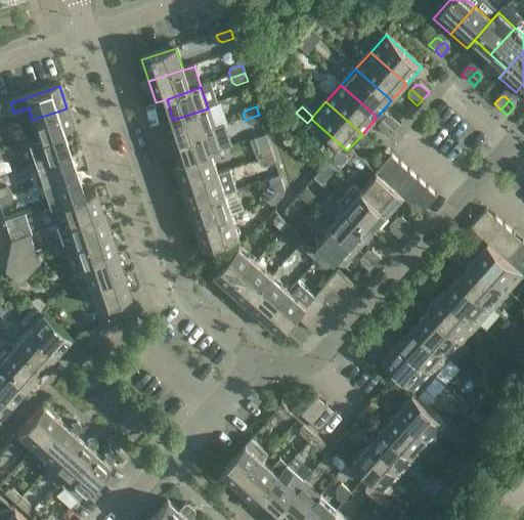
[(67,109),(32,120),(39,139),(39,140),(62,133),(74,129),(67,109)]
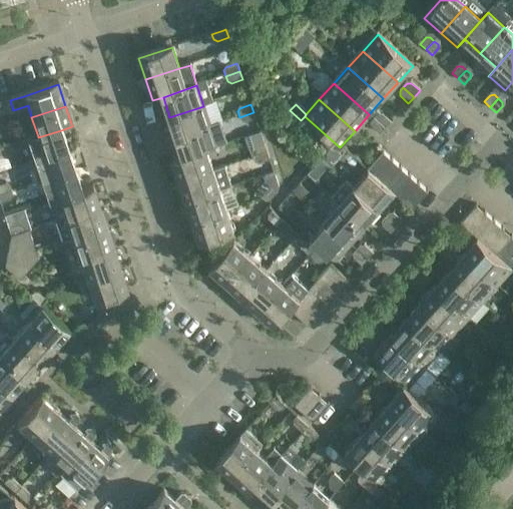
[(203,106),(169,117),(176,137),(210,126),(203,106)]
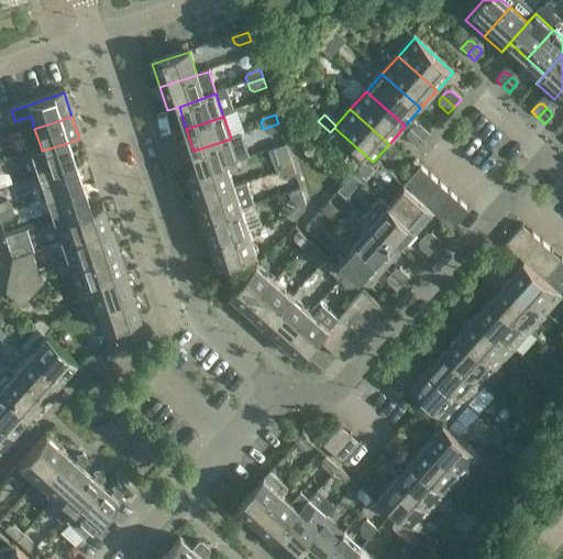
[(268,136),(280,132),(278,123),(263,129),(264,134),(268,136)]
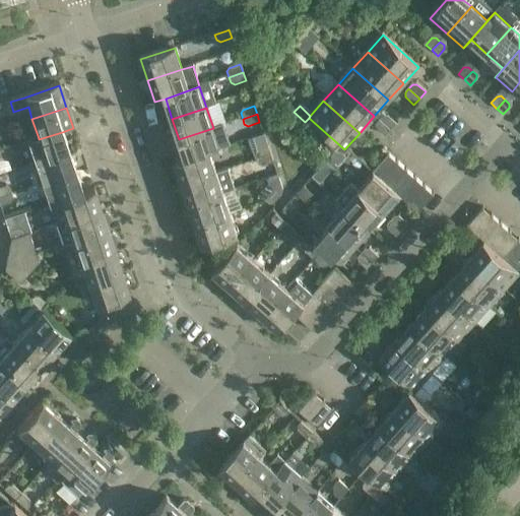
[(390,131),(396,125),(387,117),(383,117),(379,121),(390,131)]
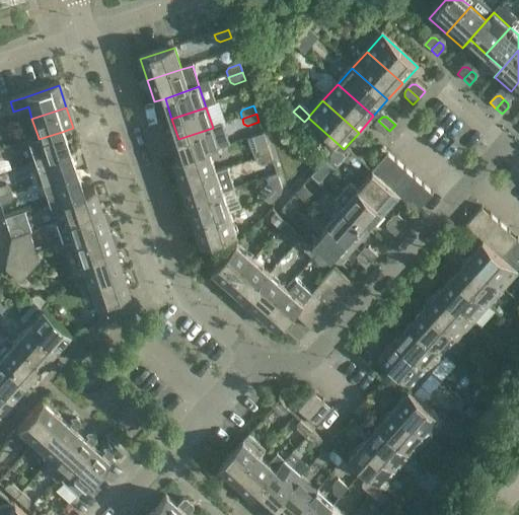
[(389,131),(378,121),(375,125),(375,129),(384,137),(389,131)]
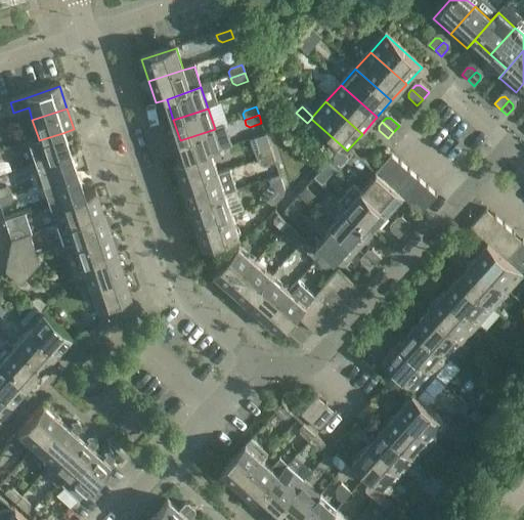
[(180,140),(187,161),(187,162),(211,154),(211,155),(222,150),(215,129),(180,140)]
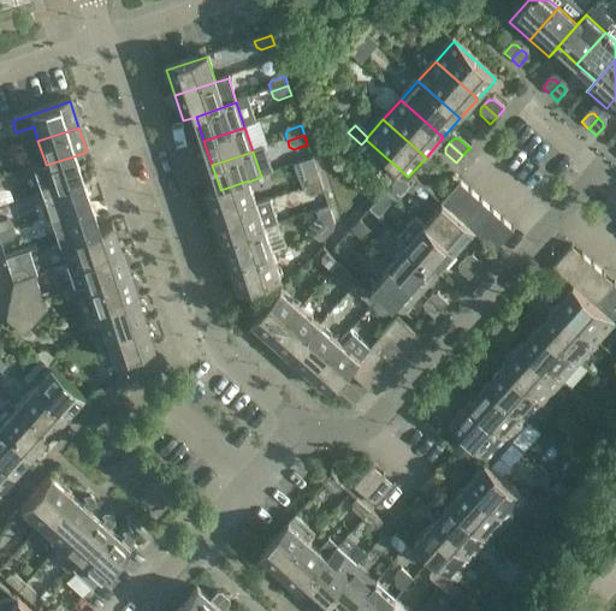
[(46,165),(46,164),(33,168),(41,194),(82,181),(73,156),(46,165)]
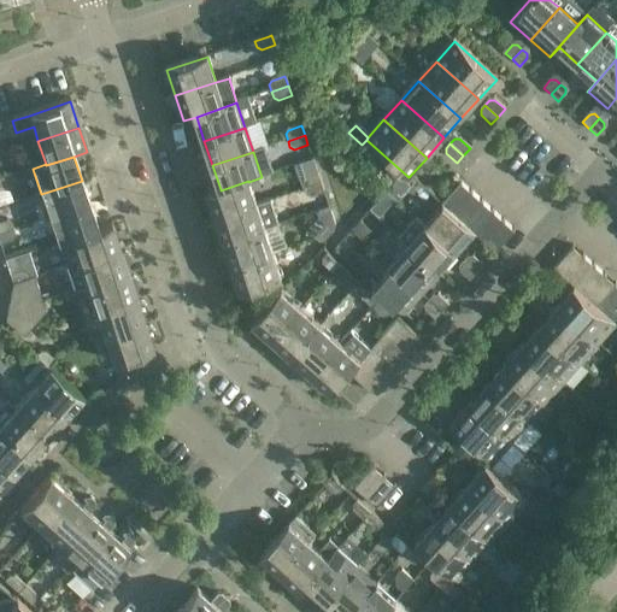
[(304,190),(321,184),(317,175),(304,180),(303,184),(304,190)]
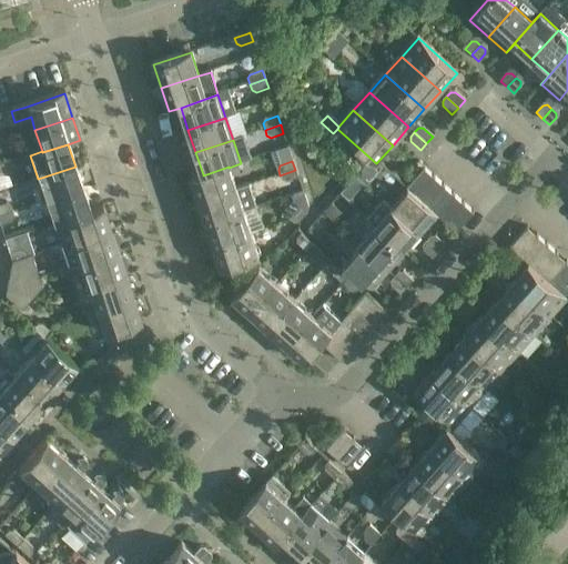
[(46,202),(83,190),(75,167),(38,179),(28,182),(31,193),(41,190),(46,202)]
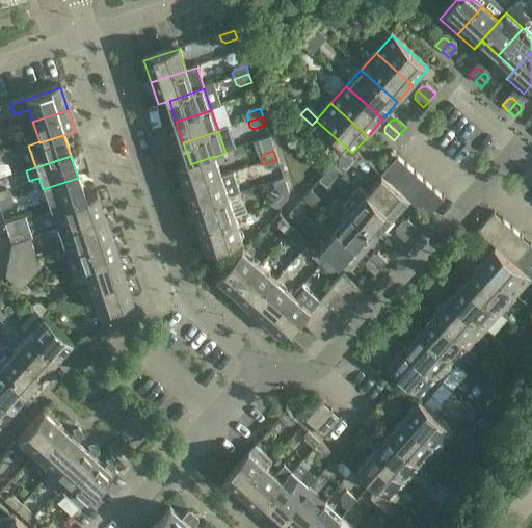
[(190,164),(190,163),(179,167),(186,189),(221,178),(214,157),(214,156),(190,164)]
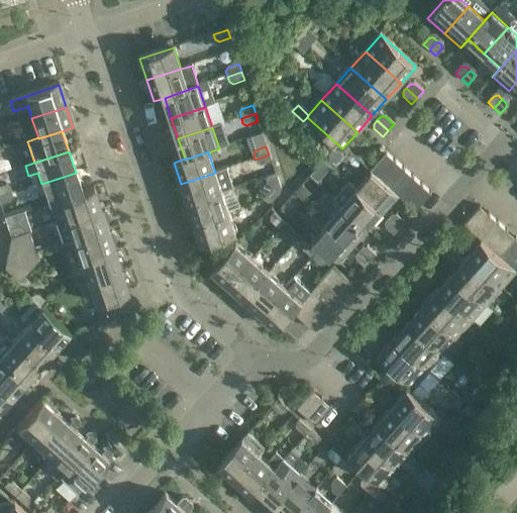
[(261,167),(272,163),(269,155),(254,160),(256,165),(261,167)]
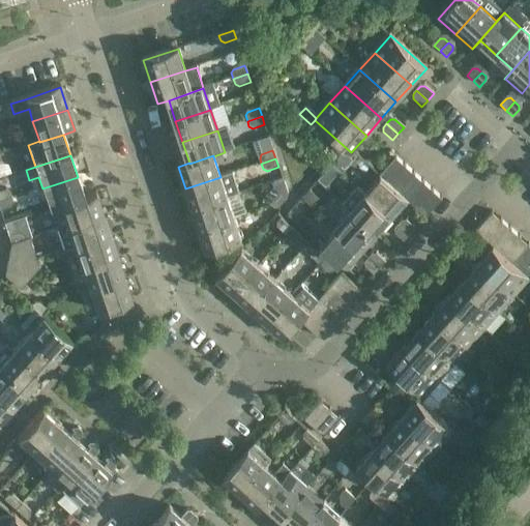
[(379,177),(380,179),(388,185),(405,168),(395,158),(379,177)]
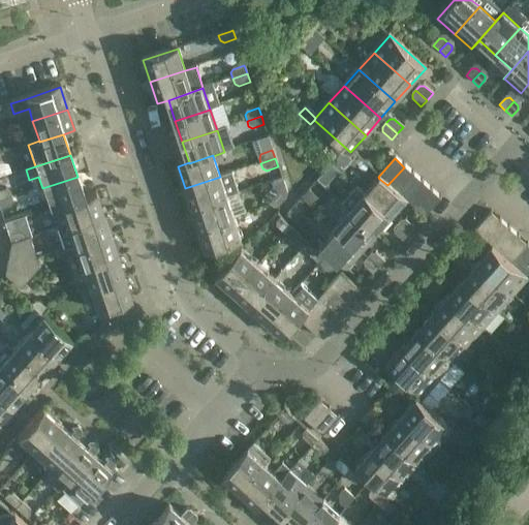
[(404,167),(387,185),(397,193),(413,176),(404,167)]
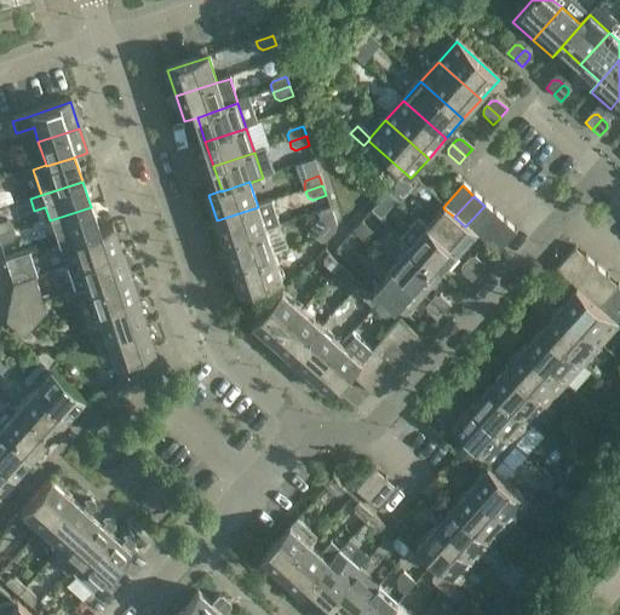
[(258,207),(217,220),(225,245),(265,231),(279,228),(270,202),(258,207)]
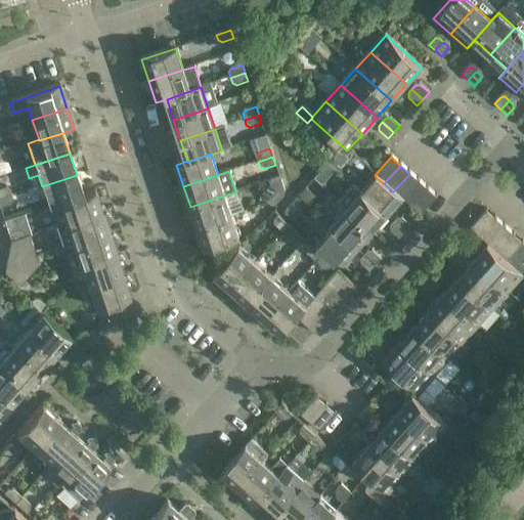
[(409,174),(393,191),(402,201),(419,182),(409,174)]
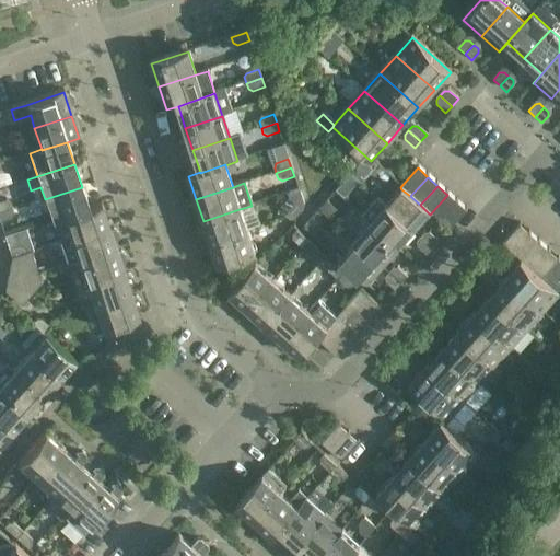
[(82,187),(45,199),(54,221),(90,209),(82,187)]
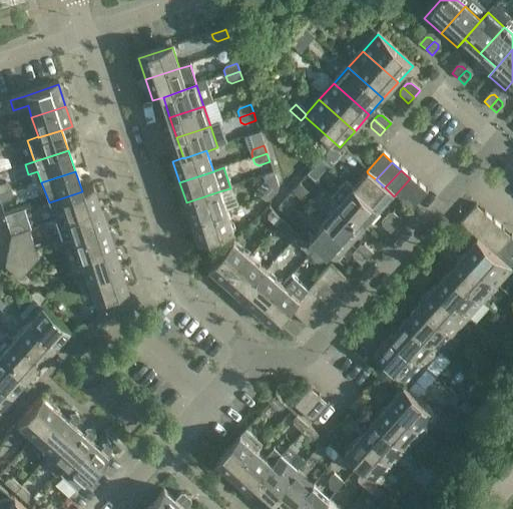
[(368,173),(354,189),(380,213),(395,196),(394,196),(385,187),(376,179),(368,173)]
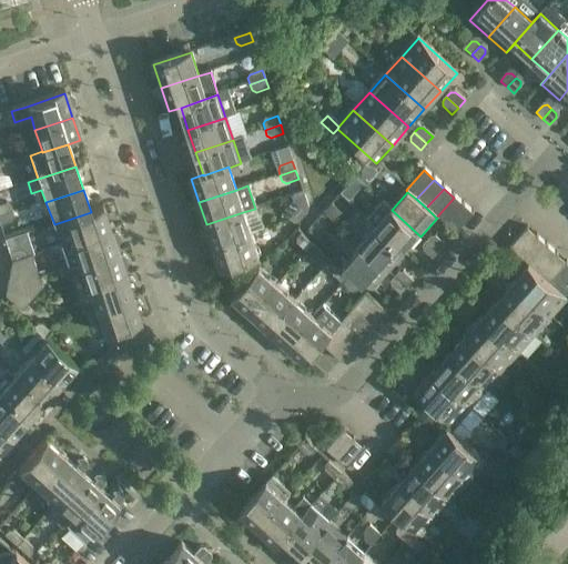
[(454,198),(436,218),(437,218),(446,227),(464,207),(454,198)]
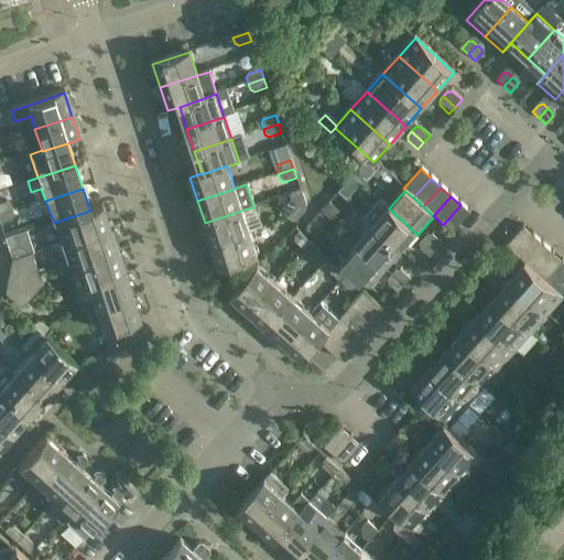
[(288,219),(299,207),(292,201),(283,211),(283,215),(288,219)]
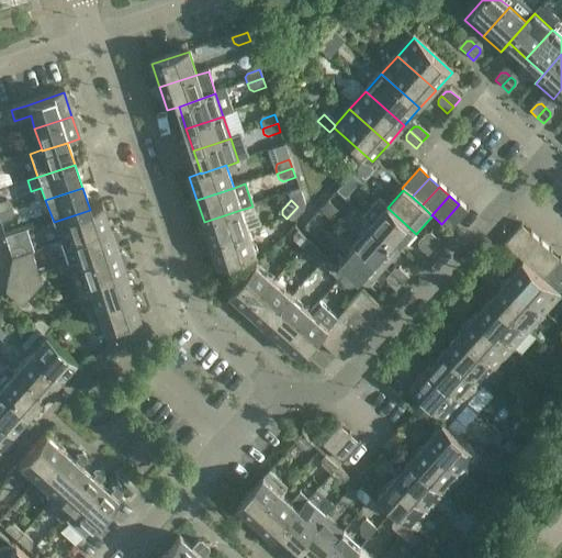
[(6,203),(0,204),(0,214),(12,211),(10,205),(6,203)]
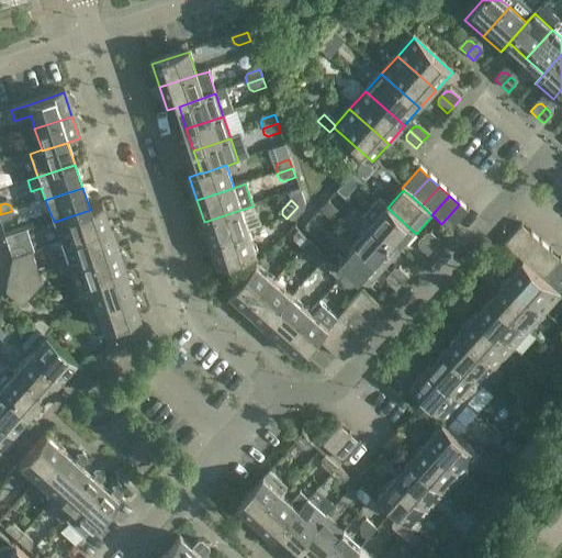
[(459,204),(441,224),(451,232),(468,212),(459,204)]
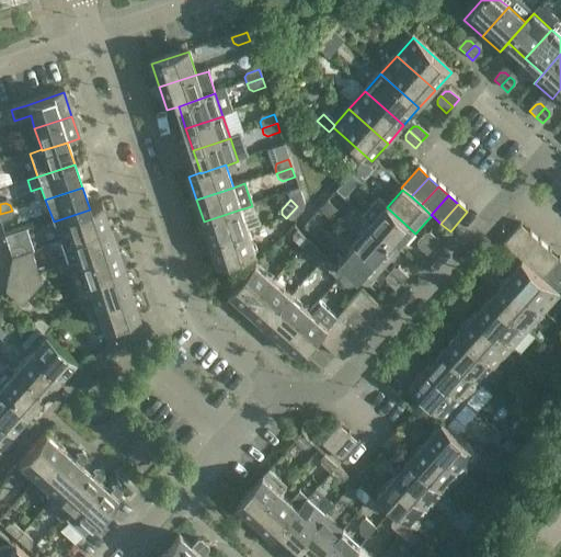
[(60,243),(109,228),(101,205),(90,209),(54,222),(60,243)]
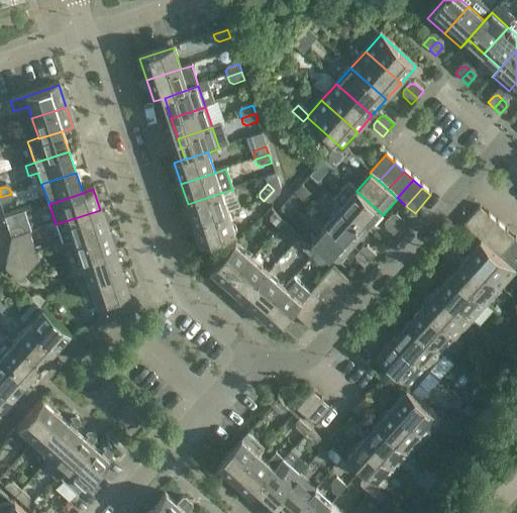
[(272,204),(280,195),(274,190),(264,201),(268,204),(272,204)]
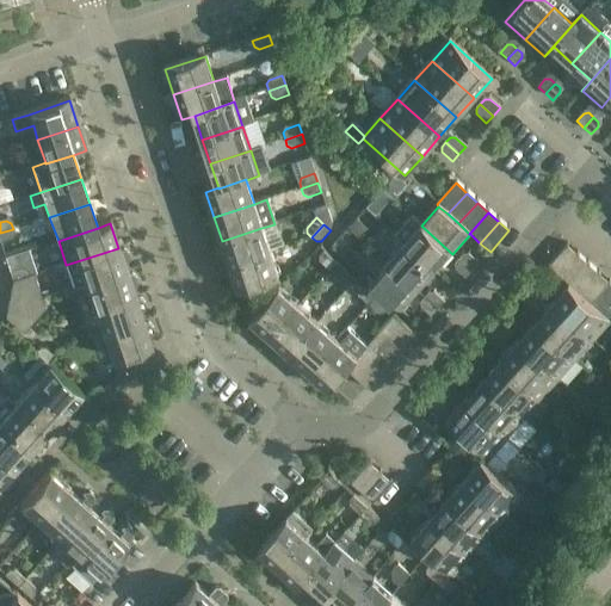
[(421,226),(403,245),(436,273),(452,254),(421,226)]
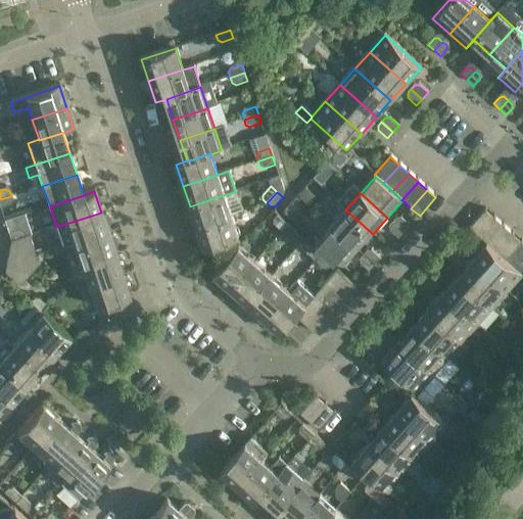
[(224,195),(190,206),(196,228),(231,217),(224,195)]
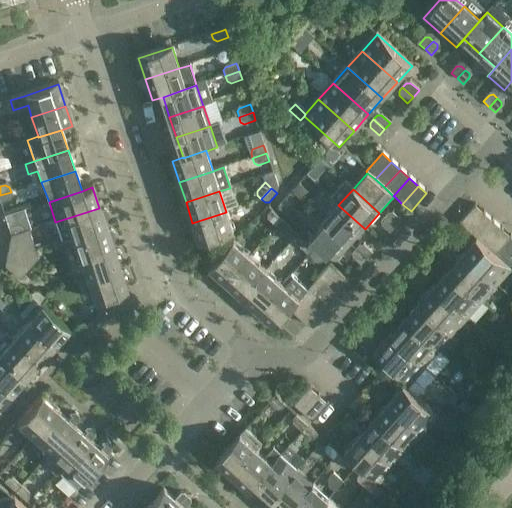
[(11,192),(0,195),(0,203),(10,200),(12,197),(11,192)]
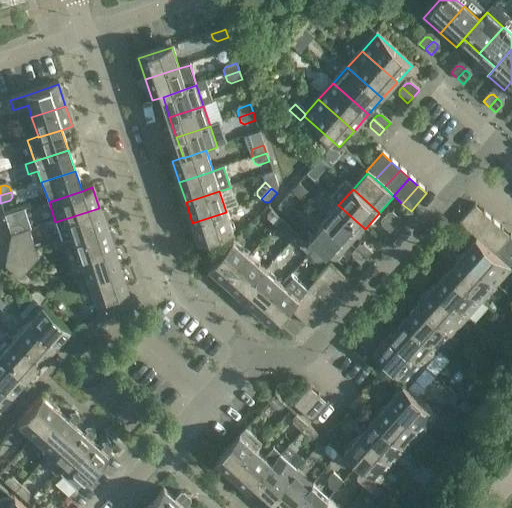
[(474,204),(458,222),(467,230),(483,212),(474,204)]
